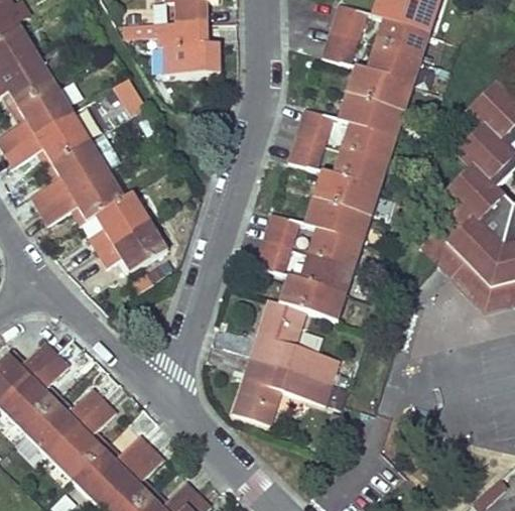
[(0,0),(0,38),(18,27),(7,9),(16,4),(13,0),(0,0)]
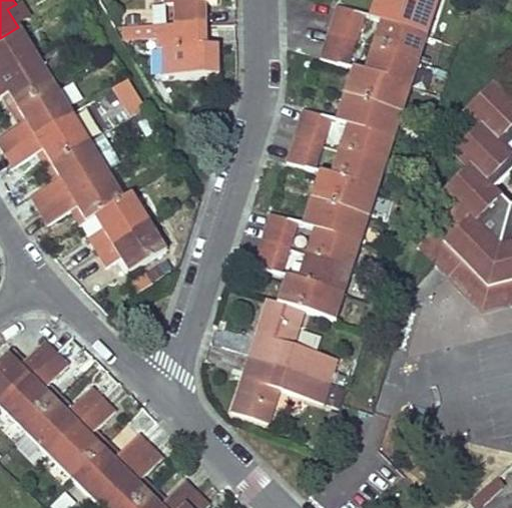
[(165,0),(165,1),(174,1),(179,1),(179,7),(174,7),(175,22),(206,21),(206,7),(193,7),(193,1),(205,0),(217,0),(165,0)]
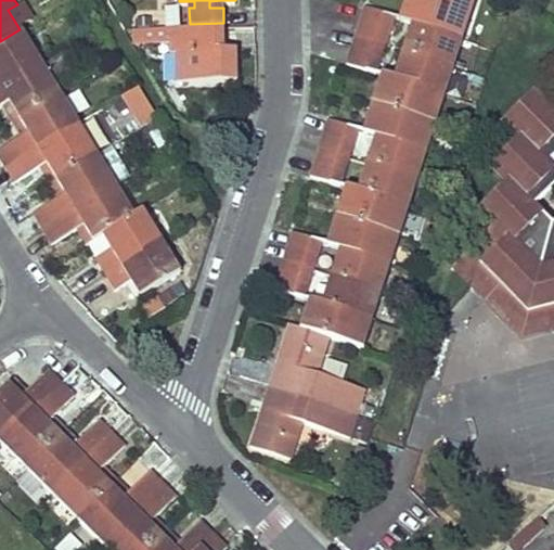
[(413,18),(417,21),(421,13),(415,12),(419,0),(406,0),(403,8),(401,14),(401,15),(413,18)]
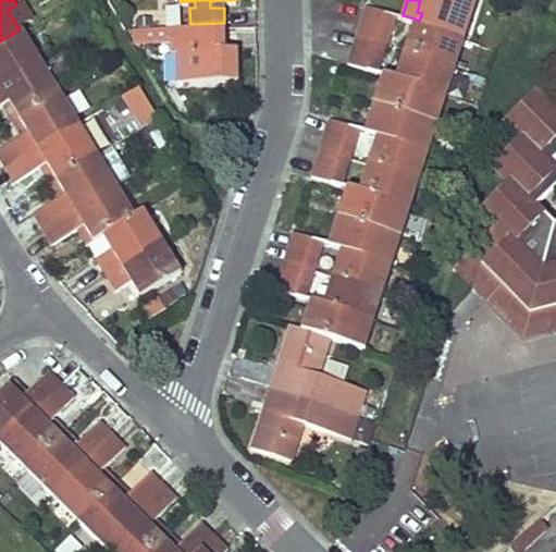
[(422,13),(419,21),(465,35),(476,0),(420,0),(417,12),(422,13)]
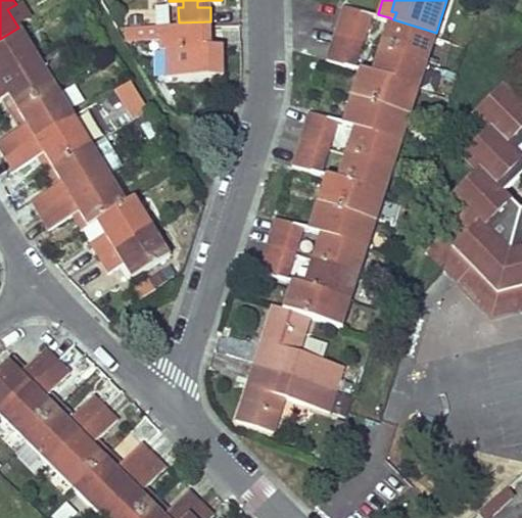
[(344,2),(340,16),(368,26),(372,11),(344,2)]
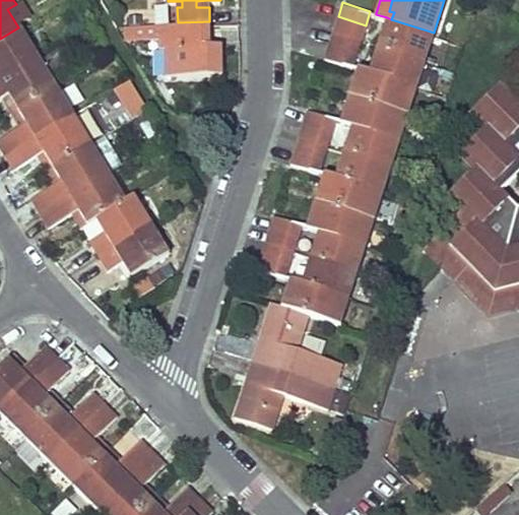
[(338,16),(334,29),(362,39),(366,25),(338,16)]
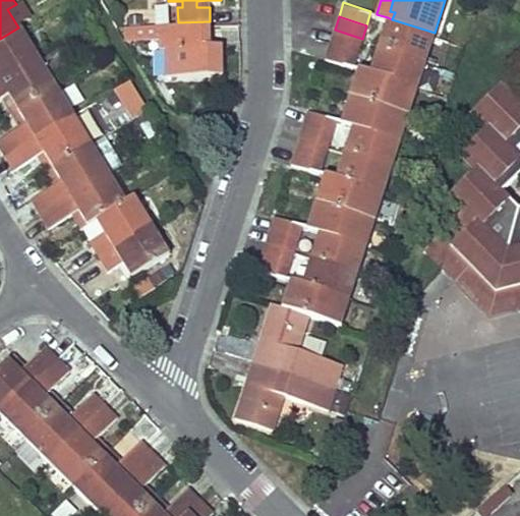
[(383,34),(380,44),(426,59),(435,33),(392,19),(390,25),(386,24),(383,34)]
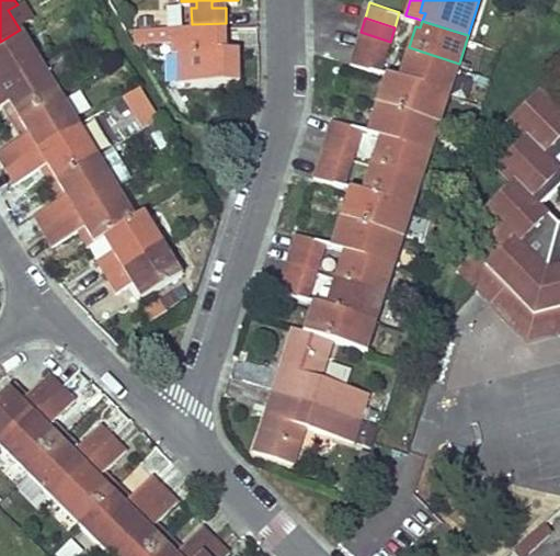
[(226,23),(192,24),(145,25),(145,41),(173,40),(173,48),(180,48),(181,78),(240,77),(240,65),(239,46),(226,46),(212,46),(212,40),(226,40),(226,23)]
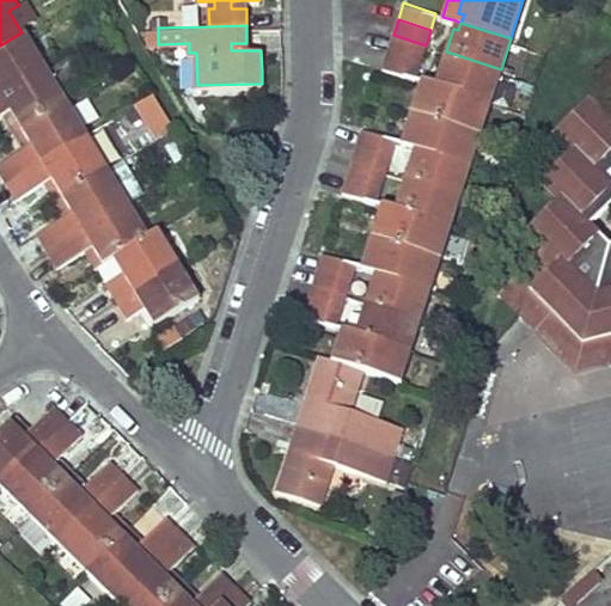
[(158,28),(148,28),(148,43),(158,44),(158,28)]
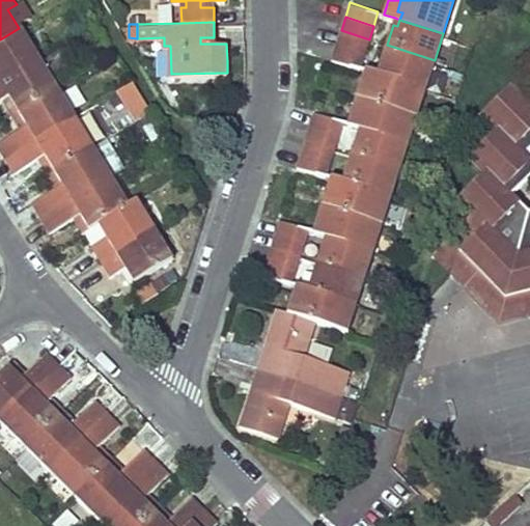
[(0,79),(40,55),(23,26),(19,28),(0,39),(0,79)]
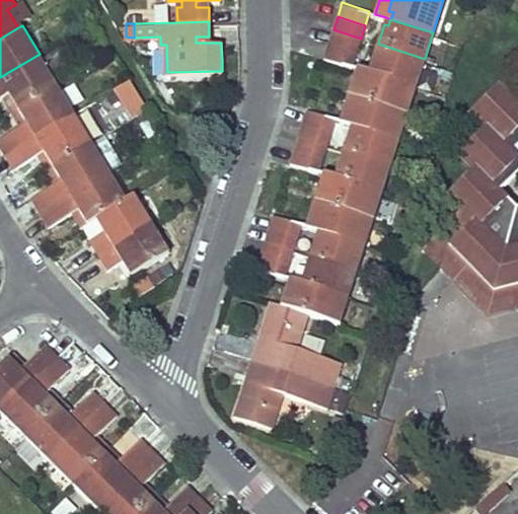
[(334,29),(328,43),(357,52),(361,39),(334,29)]
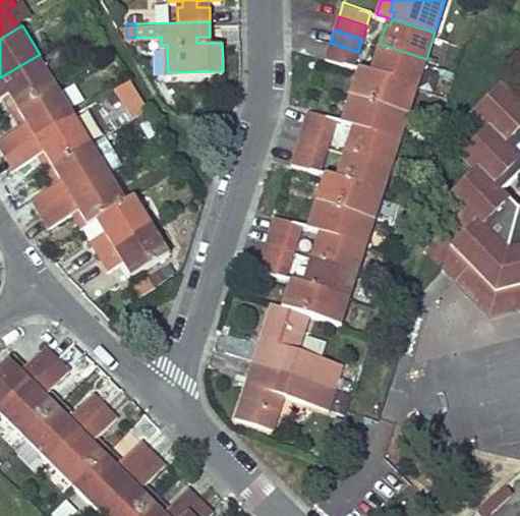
[(358,52),(330,43),(326,56),(353,65),(358,52)]
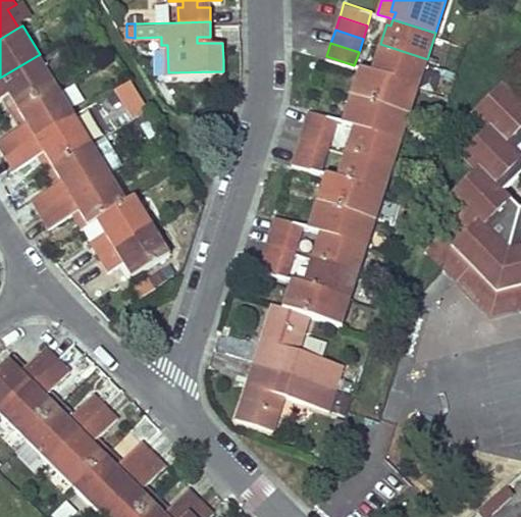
[(427,59),(380,44),(376,57),(374,63),(378,65),(376,71),(418,86),(427,59)]
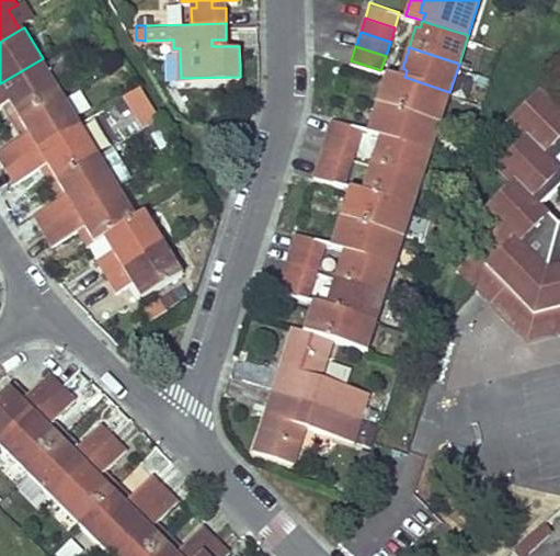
[(0,83),(0,105),(4,103),(11,99),(21,114),(61,90),(43,58),(0,83)]
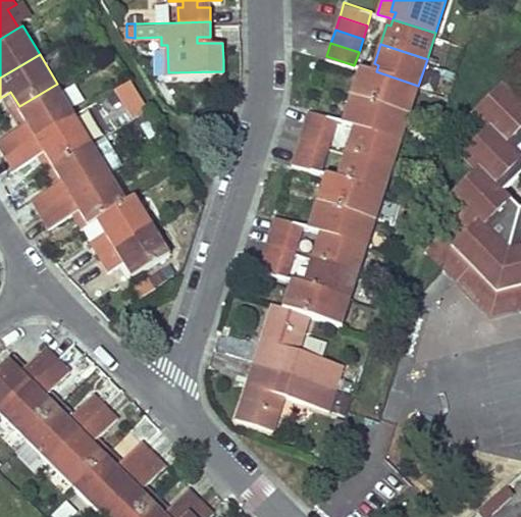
[(355,84),(352,93),(363,97),(370,76),(374,79),(376,71),(372,70),(360,66),(360,67),(355,84)]
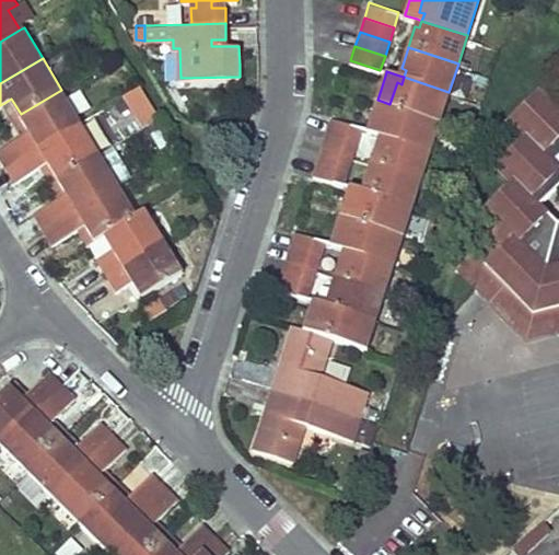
[(397,82),(389,104),(440,120),(449,92),(404,77),(402,84),(397,82)]
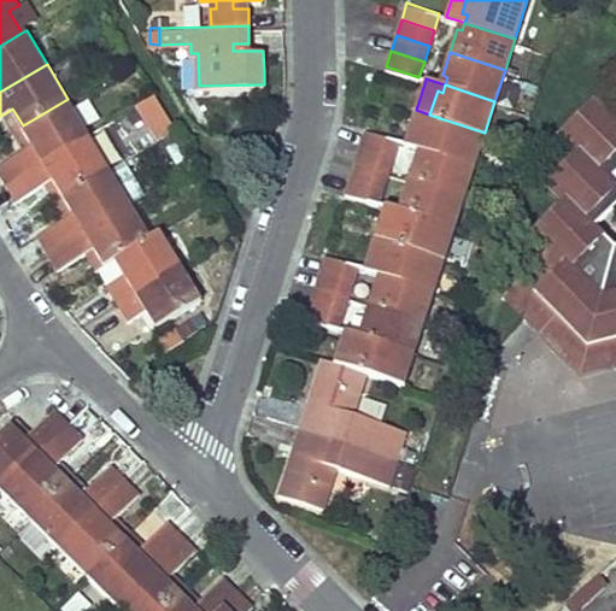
[(154,92),(141,99),(163,134),(175,127),(154,92)]
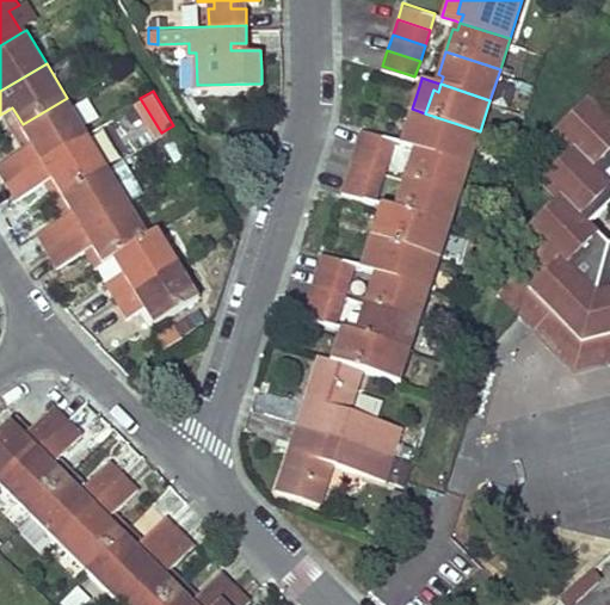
[(32,142),(25,146),(0,160),(0,168),(7,180),(87,131),(67,98),(23,124),(32,142)]
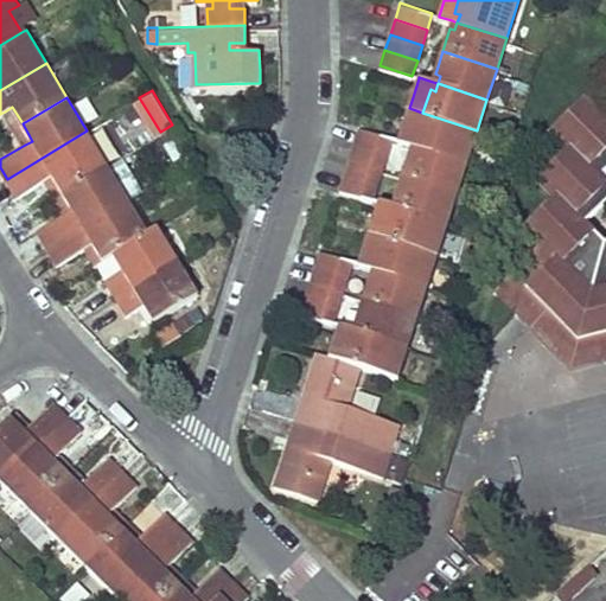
[(605,113),(603,116),(584,97),(553,128),(569,146),(566,149),(540,176),(556,193),(553,197),(527,223),(543,241),(540,245),(498,286),(521,307),(535,293),(579,337),(605,330),(605,113)]
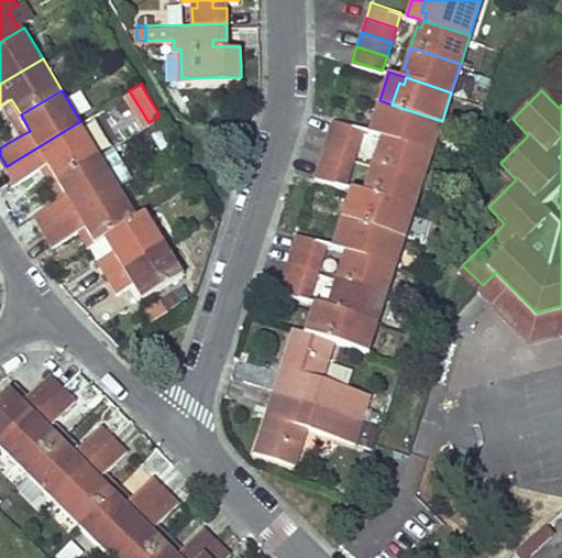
[(123,132),(140,126),(125,94),(109,101),(123,132)]
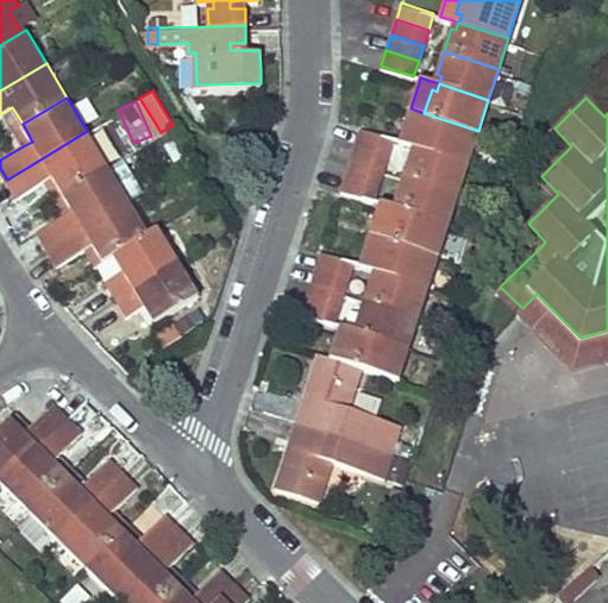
[(5,112),(16,129),(23,124),(12,107),(5,112)]
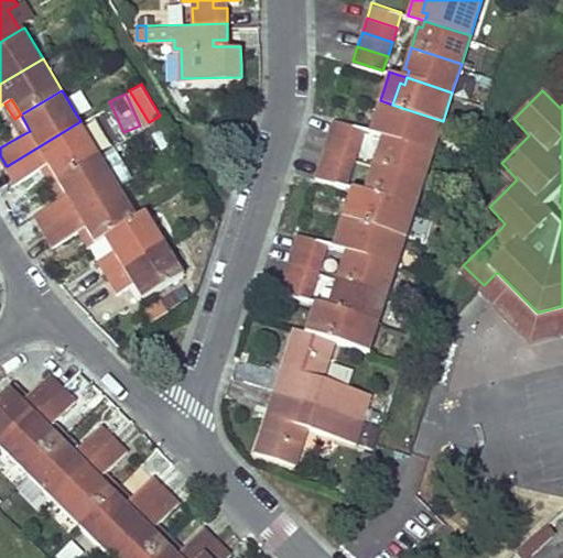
[(383,133),(388,135),(390,128),(386,127),(392,105),(380,100),(376,116),(371,129),(370,129),(383,133)]
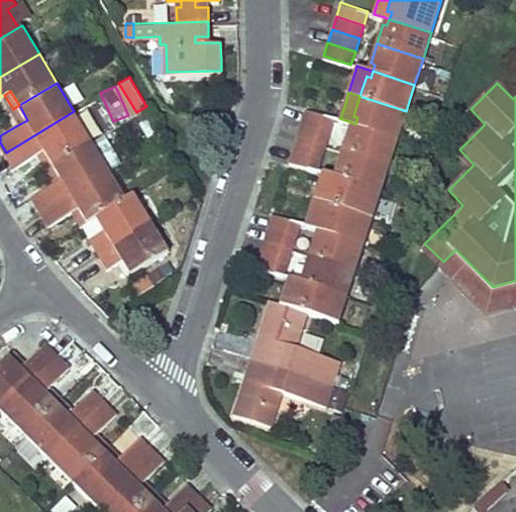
[(357,117),(355,124),(397,137),(406,111),(359,96),(353,116),(357,117)]
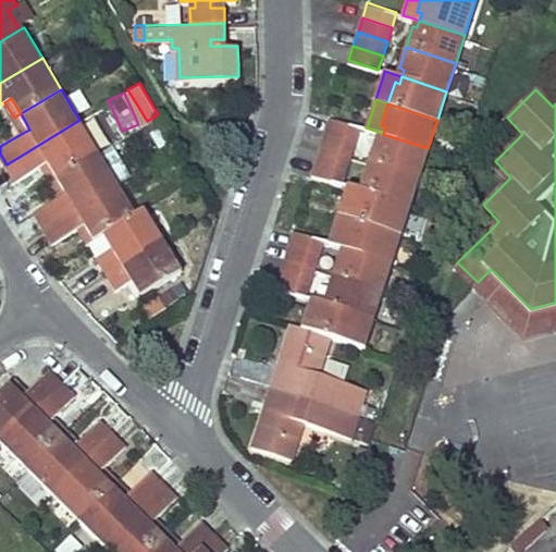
[(14,118),(23,133),(29,130),(21,113),(14,118)]
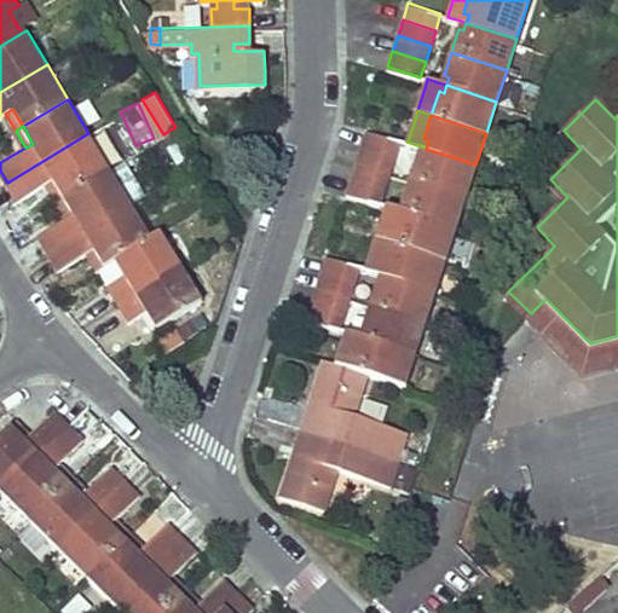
[(368,128),(362,145),(396,155),(400,139),(368,128)]
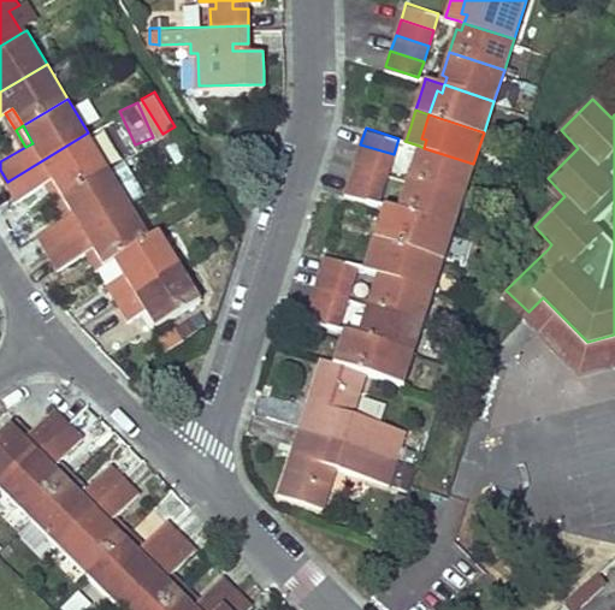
[(556,135),(574,152),(578,148),(561,130),(556,135)]
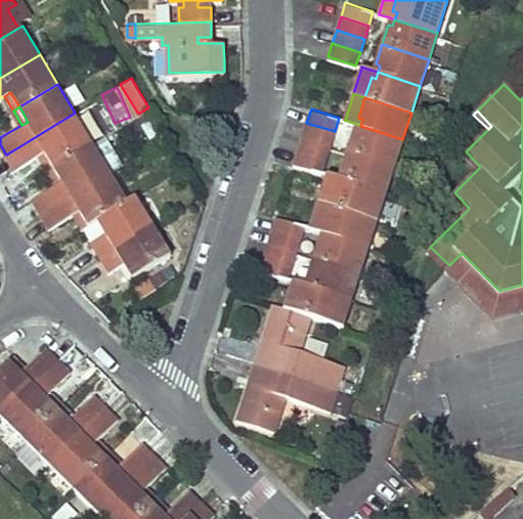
[(6,155),(14,169),(40,154),(45,150),(54,165),(92,141),(75,113),(6,155)]
